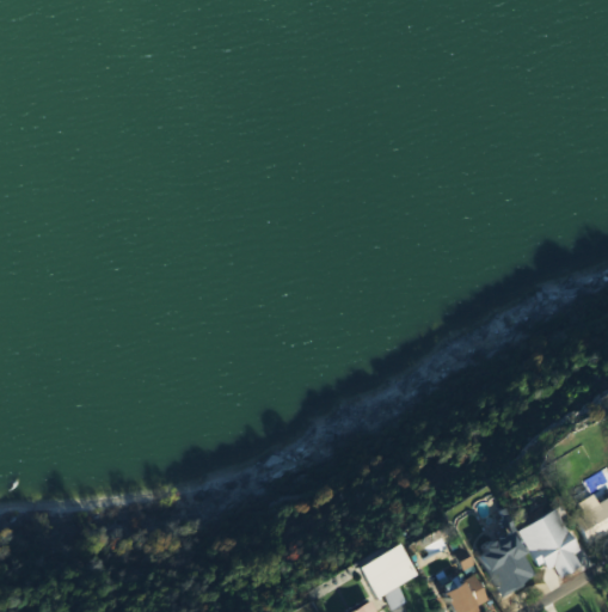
[(607,499),(575,519),(589,544),(607,531),(607,499)]
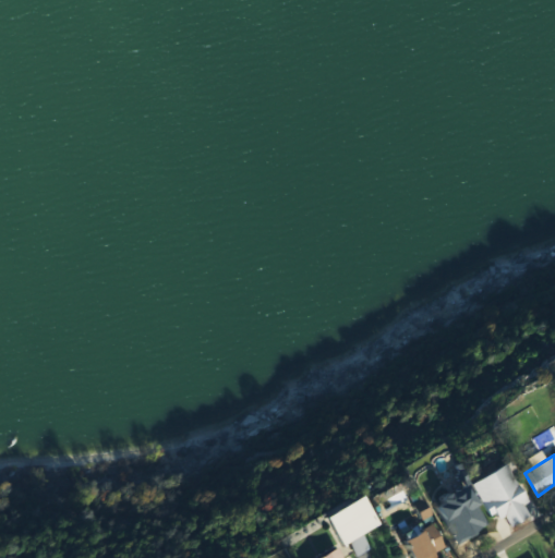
[(474,484),(495,521),(505,517),(510,528),(532,516),(526,506),(531,502),(509,464),(474,484)]
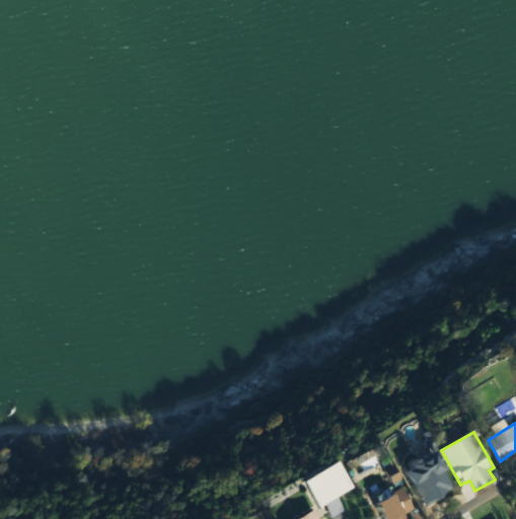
[(455,491),(436,450),(407,464),(426,505),(455,491)]
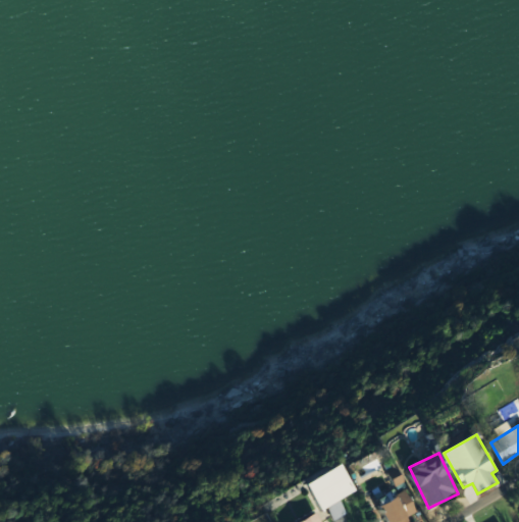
[(308,483),(322,510),(357,490),(343,465),(308,483)]
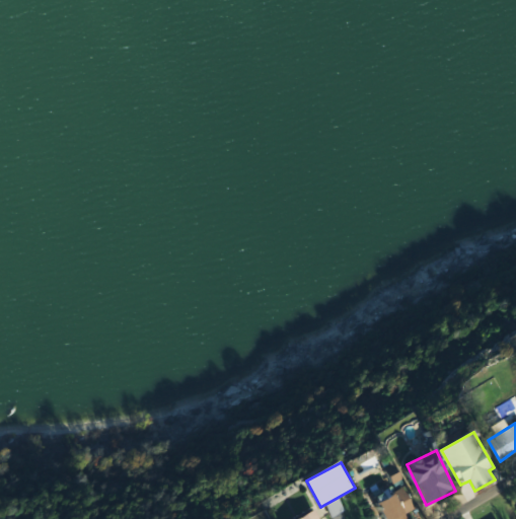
[(403,518),(417,513),(404,489),(377,502),(385,518),(403,518)]
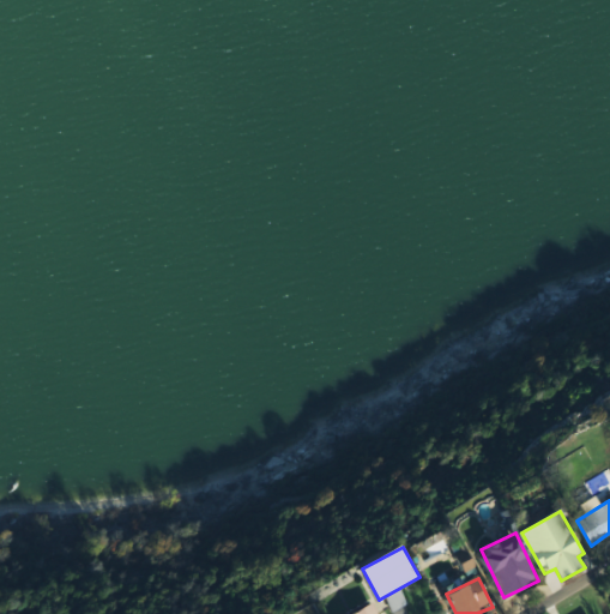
[(350,613),(384,613),(378,602),(350,613)]
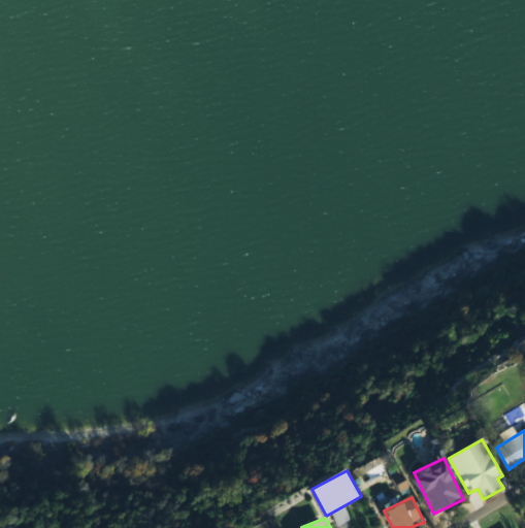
All buildings are outlined.
